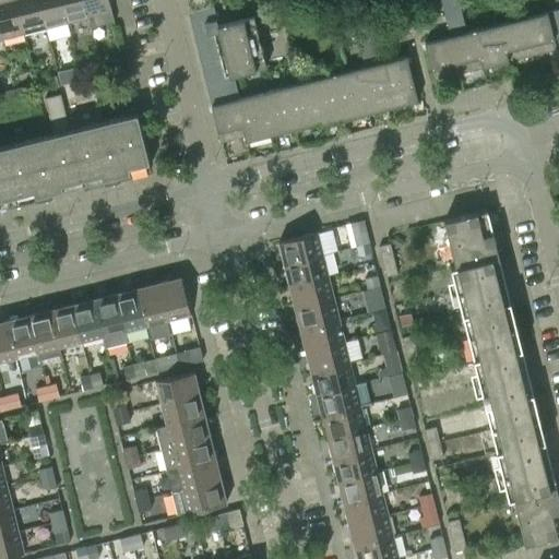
[(23,33),(14,0),(0,0),(0,31),(2,38),(23,33)]
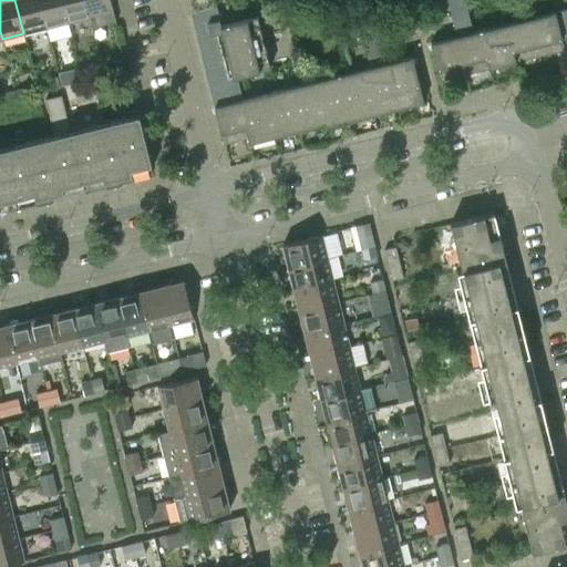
[(38,0),(14,0),(23,33),(45,28),(38,0)]
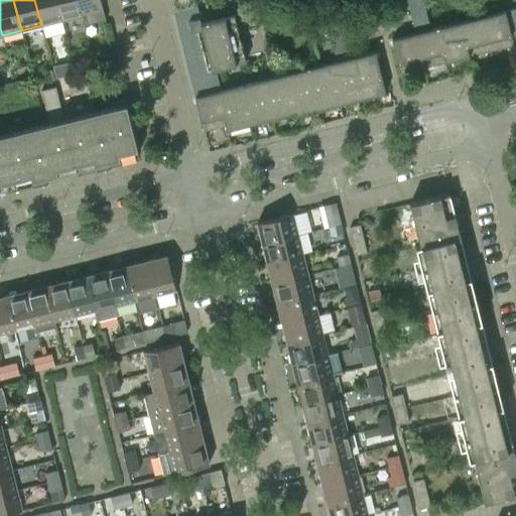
[(55,0),(34,0),(41,25),(61,20),(55,0)]
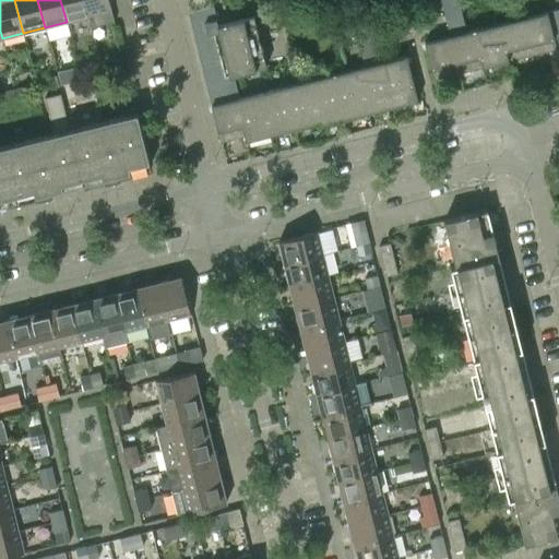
[(88,16),(84,0),(60,0),(67,22),(88,16)]
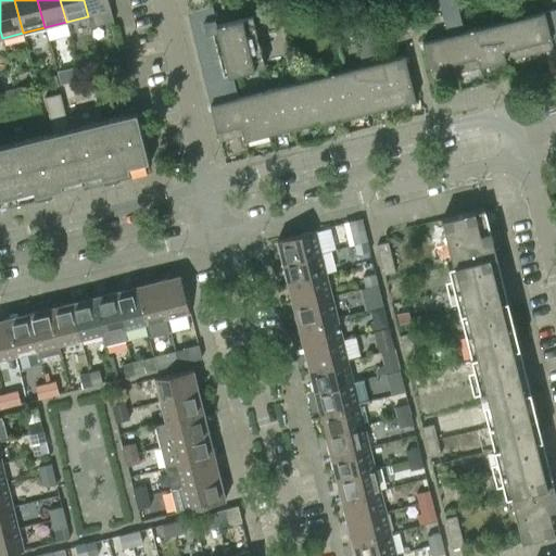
[(111,11),(108,0),(84,0),(88,16),(90,27),(113,22),(111,11)]
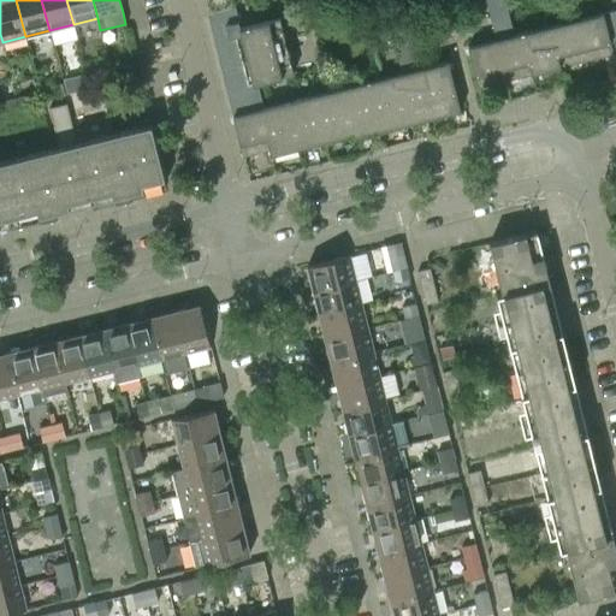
[(292,73),(285,45),(279,18),(240,28),(232,0),(203,0),(242,157),(268,149),(270,155),(271,155),(350,135),(350,138),(460,111),(448,61),(420,69),(402,0),(397,0),(384,4),(402,73),(262,108),(256,82),(292,73)]
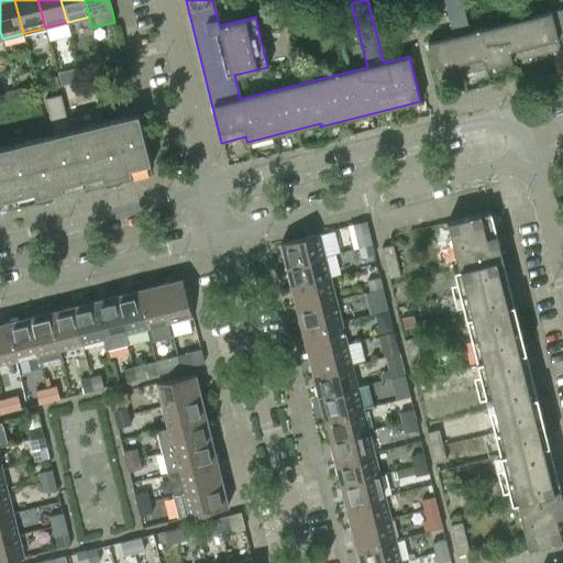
[(562,9),(470,32),(461,0),(443,0),(452,36),(427,43),(437,80),(560,50),(558,37),(562,35),(562,9)]
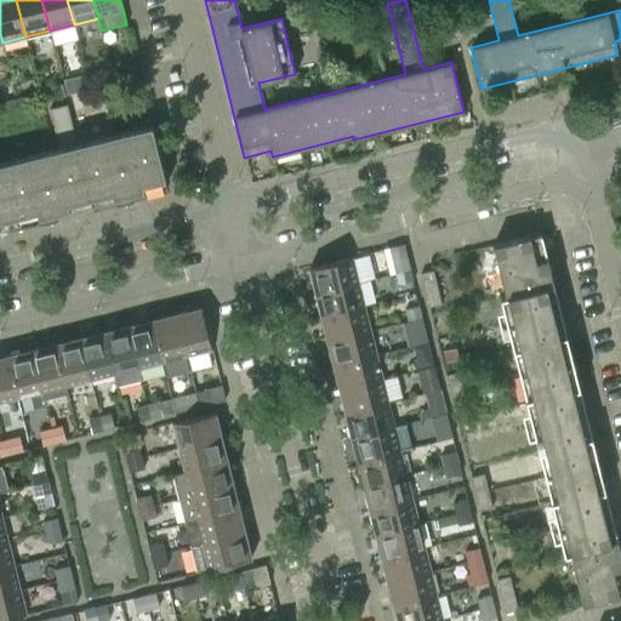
[(90,199),(75,144),(77,144),(67,104),(50,109),(60,148),(1,163),(16,217),(38,212),(39,217),(40,217),(43,226),(57,222),(55,214),(69,210),(68,204),(90,199)]
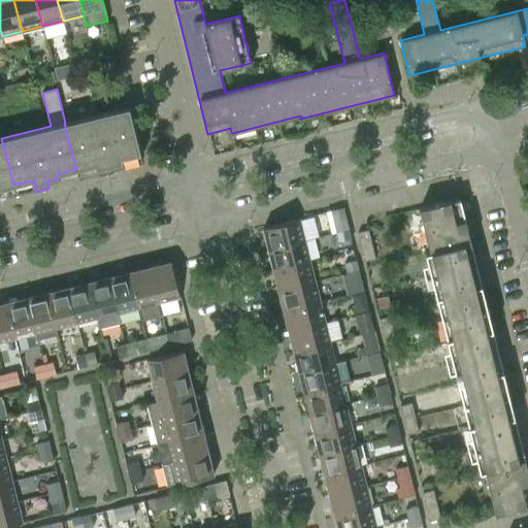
[(140,153),(129,106),(65,123),(64,123),(76,169),(95,164),(96,169),(97,169),(99,176),(111,173),(109,166),(123,163),(122,158),(140,153)]
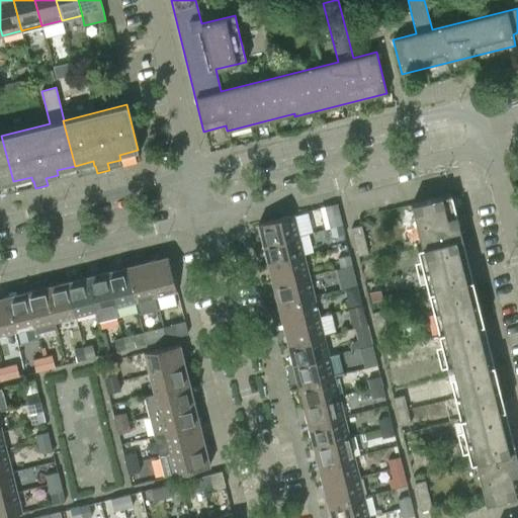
[(0,184),(13,181),(1,136),(0,136),(0,184)]
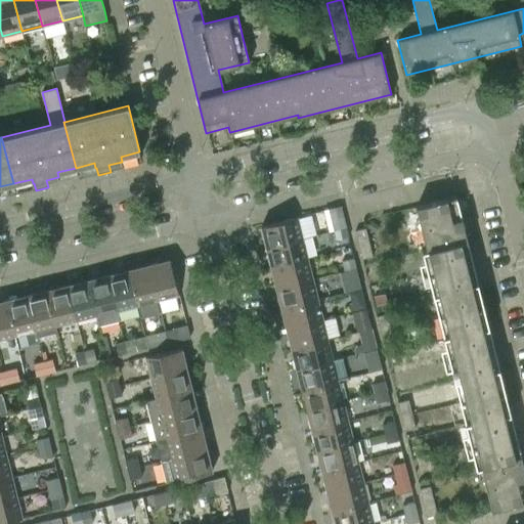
[(467,264),(462,243),(468,242),(462,218),(452,220),(446,199),(416,207),(427,250),(422,251),(438,316),(483,304),(475,271),(469,272),(468,268),(456,270),(455,266),(467,264)]
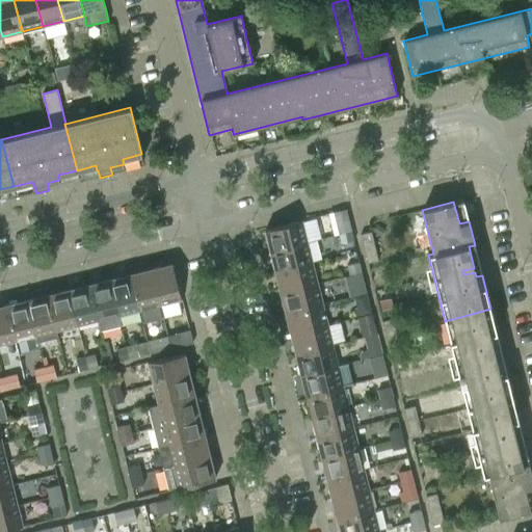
[(351,231),(348,221),(346,209),(334,212),(339,234),(351,231)]
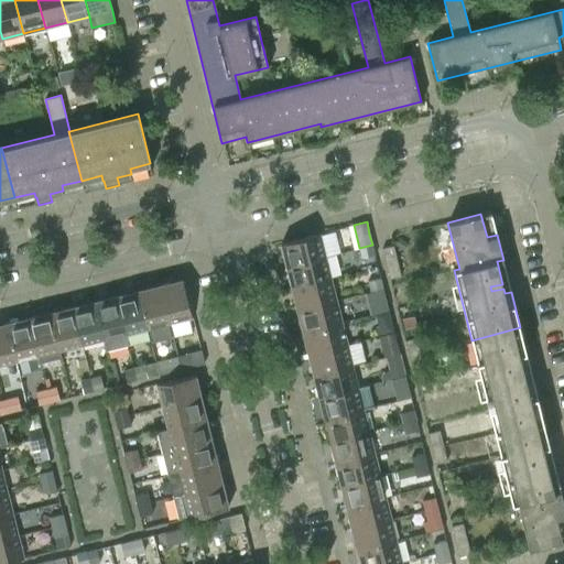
[(320,234),(281,243),(286,267),(325,257),(320,234)]
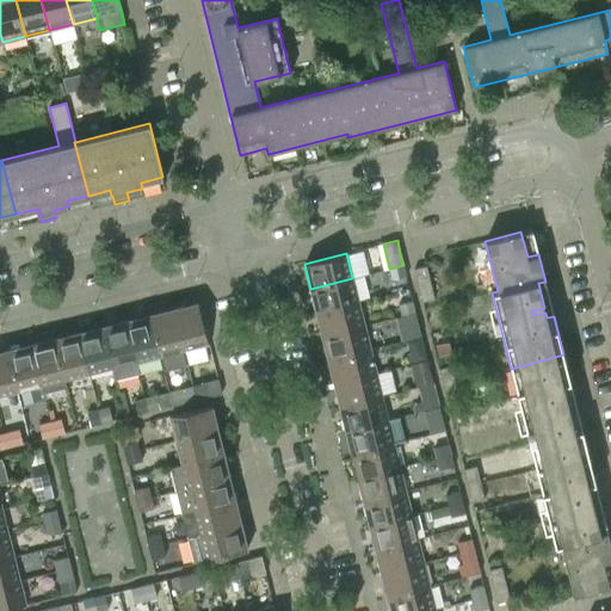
[(403,265),(389,269),(392,279),(406,276),(403,265)]
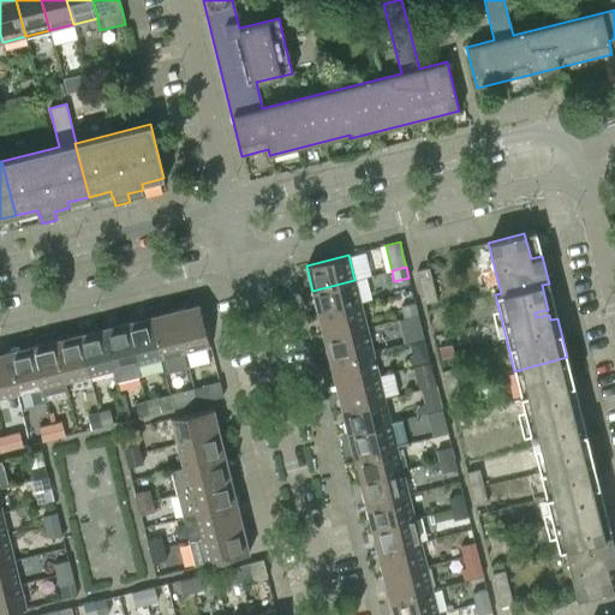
[(417,270),(424,304),(437,300),(429,268),(417,270)]
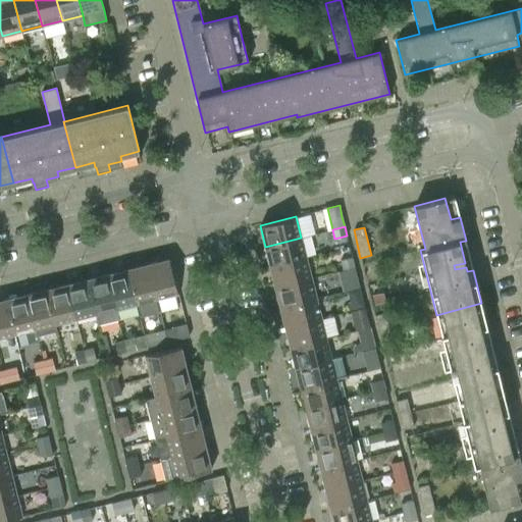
[(306,258),(301,238),(265,247),(270,266),(306,258)]
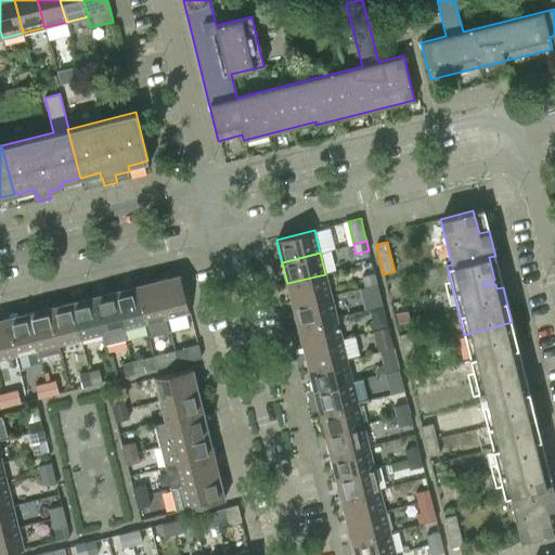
[(361,276),(364,286),(376,283),(374,273),(361,276)]
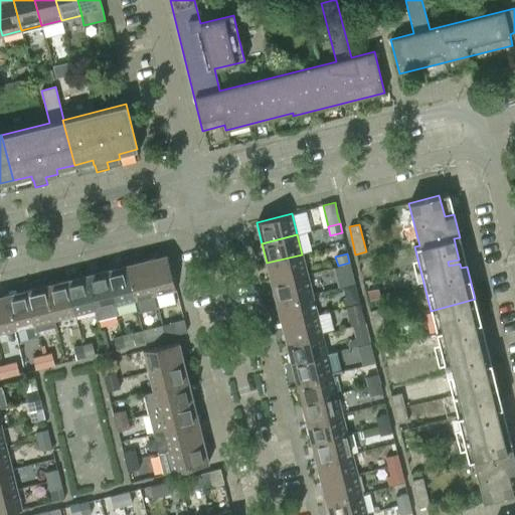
[(166,254),(146,261),(154,296),(175,290),(166,254)]
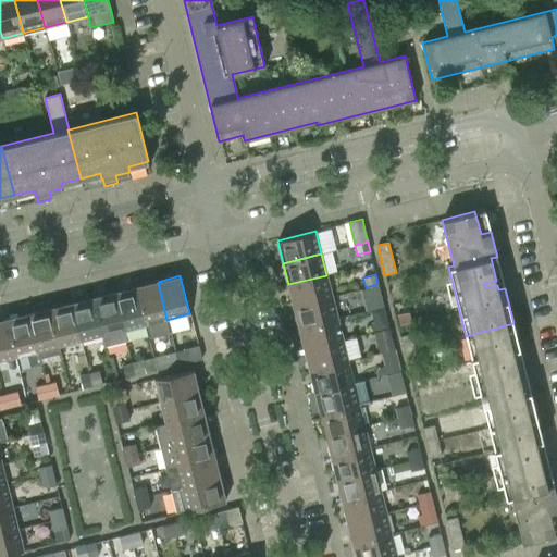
[(332,296),(326,275),(288,284),(294,306),(332,296)]
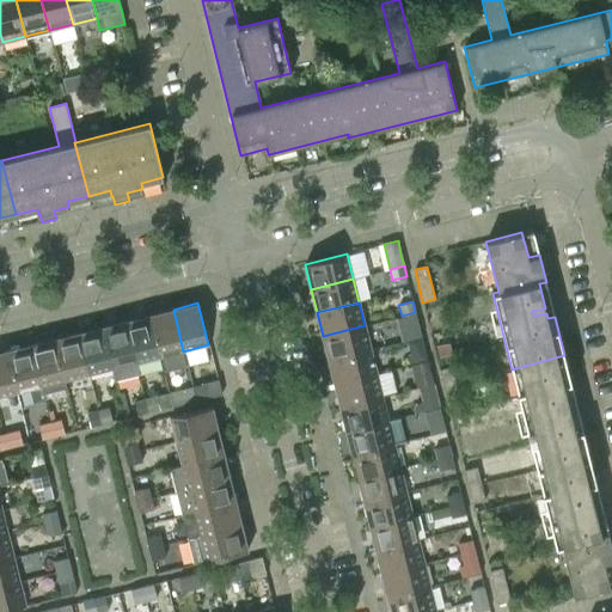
[(183,352),(173,310),(150,314),(160,356),(183,352)]
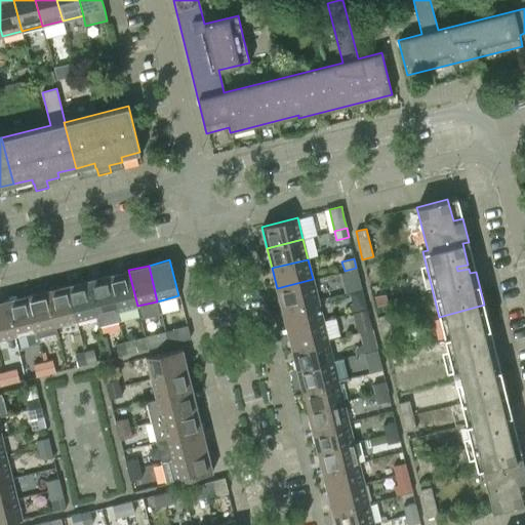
[(356,268),(345,271),(347,281),(359,278),(356,268)]
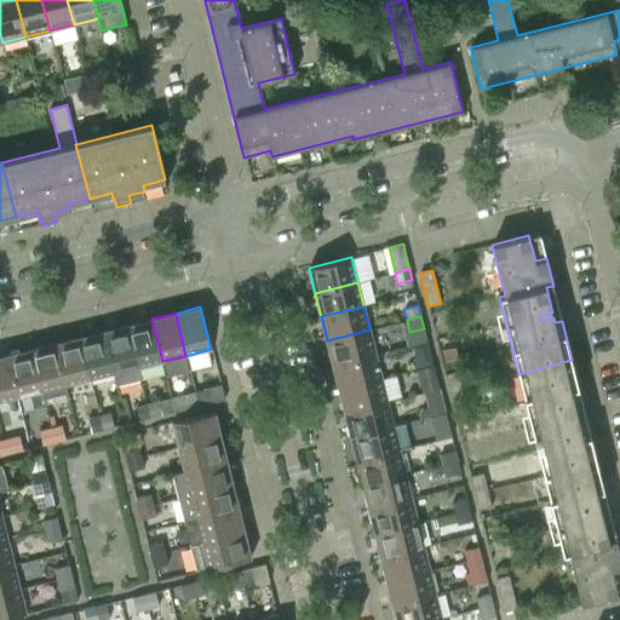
[(162,361),(151,319),(127,325),(138,367),(162,361)]
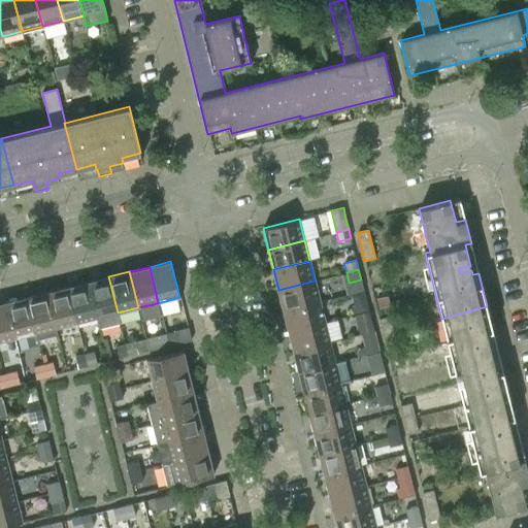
[(118,312),(108,276),(88,282),(97,318),(99,328),(121,323),(118,312)]
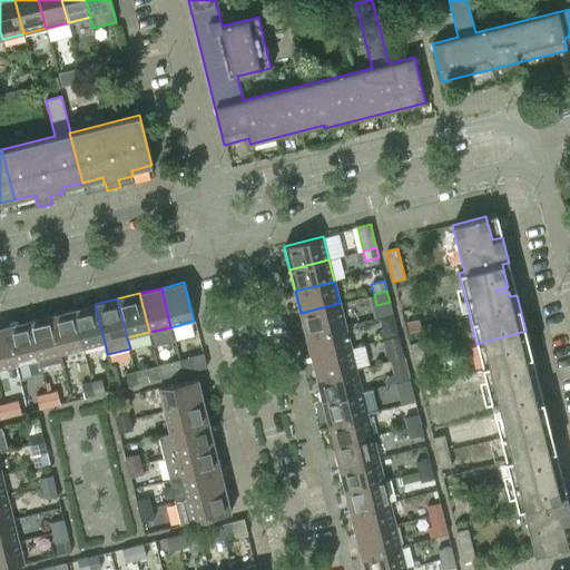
[(345,325),(340,303),(301,313),(306,335),(345,325)]
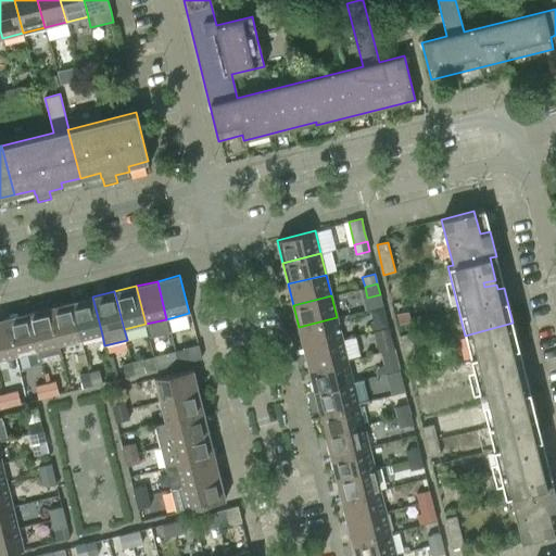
[(102,335),(92,297),(72,302),(80,340),(102,335)]
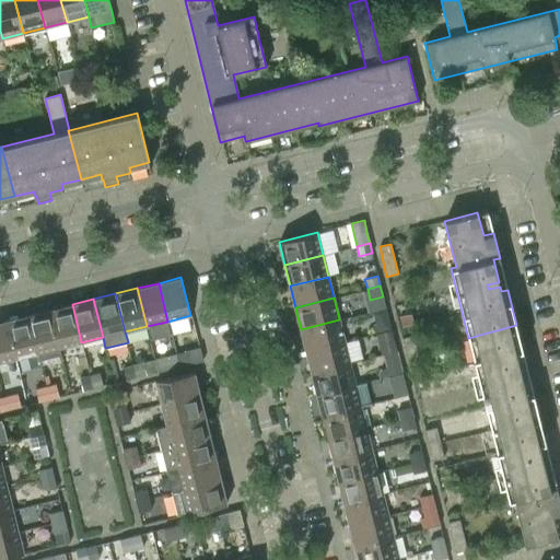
[(81,342),(72,304),(49,310),(59,348),(81,342)]
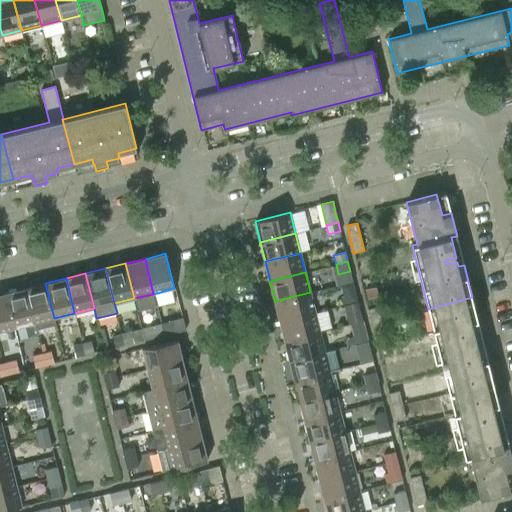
[(57,328),(54,318),(45,283),(25,288),(34,323),(36,333),(57,328)]
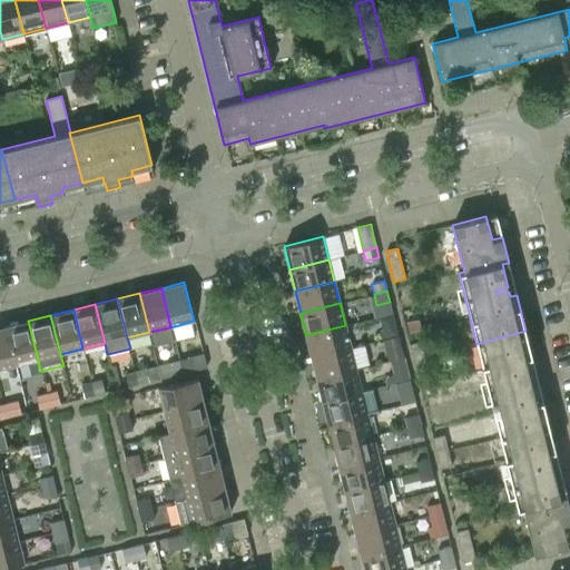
[(419,320),(406,322),(409,332),(421,330),(419,320)]
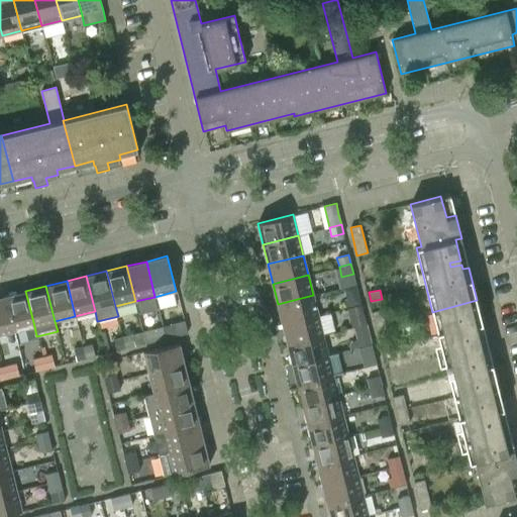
[(25,291),(5,296),(14,331),(34,326),(25,291)]
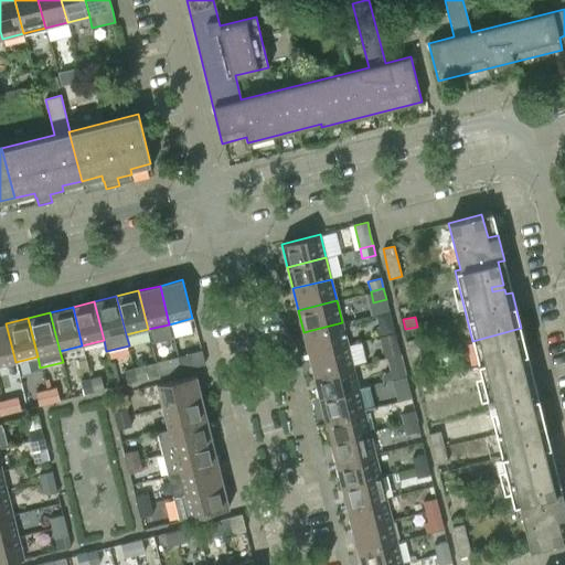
[(348,344),(342,322),(304,332),(309,354),(348,344)]
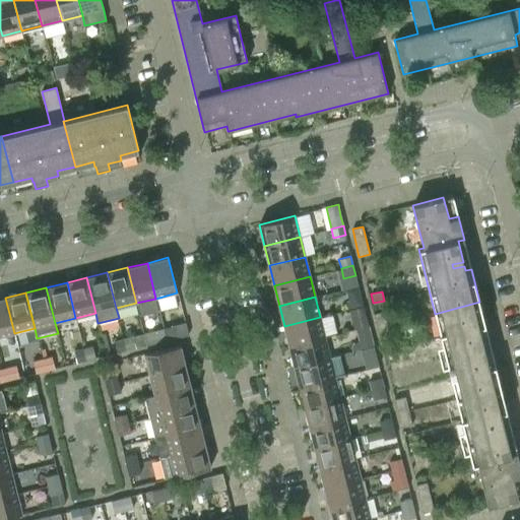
[(348,300),(351,309),(363,306),(361,297),(348,300)]
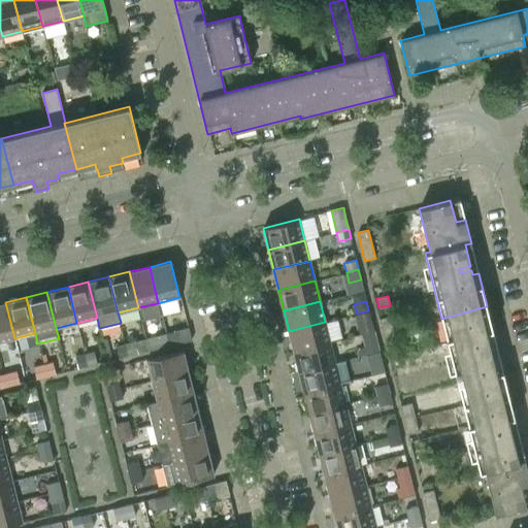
[(0,341),(14,338),(5,302),(0,303),(0,341)]
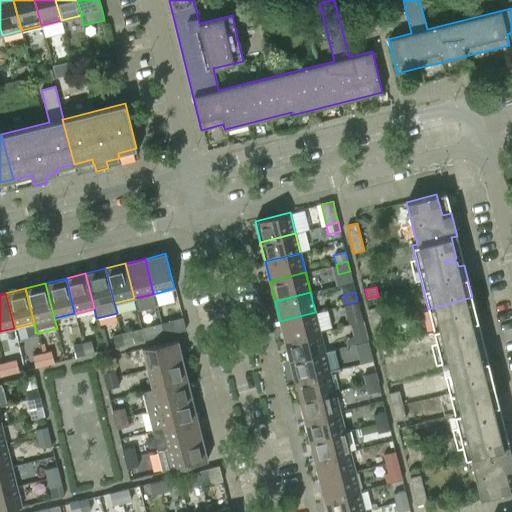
[(467,348),(466,344),(477,341),(475,332),(480,331),(472,297),(428,309),(449,393),(493,382),(485,349),(479,350),(478,345),(467,348)]
